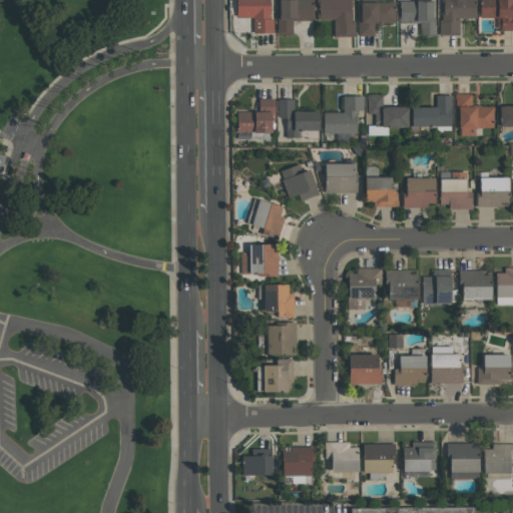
[(235,0),(236,17),(252,17),(252,33),(271,33),(270,0),(235,0)]
